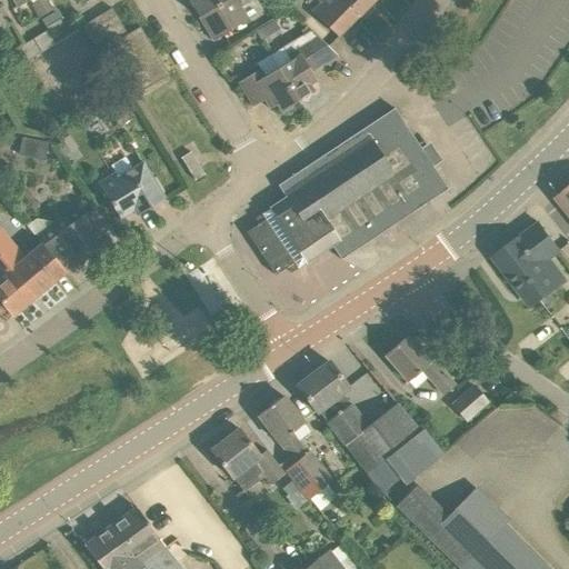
[(48,0),(41,0),(32,6),(39,18),(53,10),(48,0)]
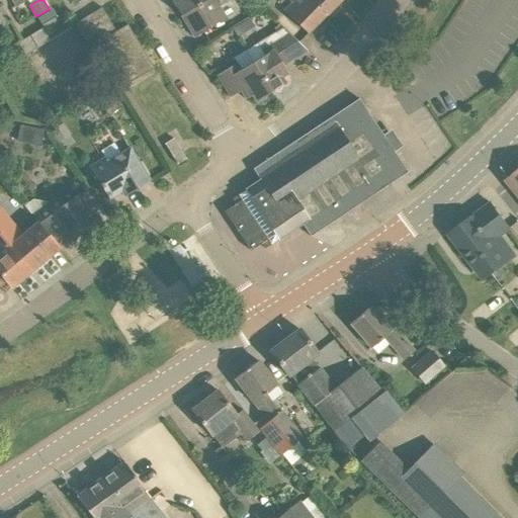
[(171,0),(181,16),(206,0),(171,0)]
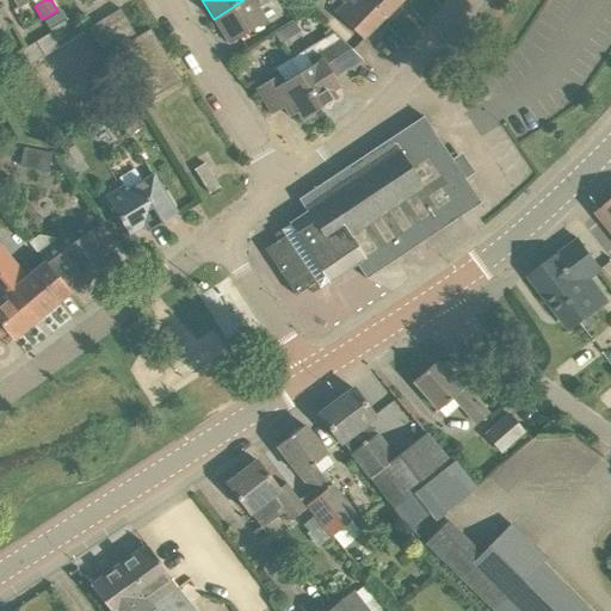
[(229,44),(267,22),(260,8),(271,1),(270,0),(244,0),(214,19),(229,44)]
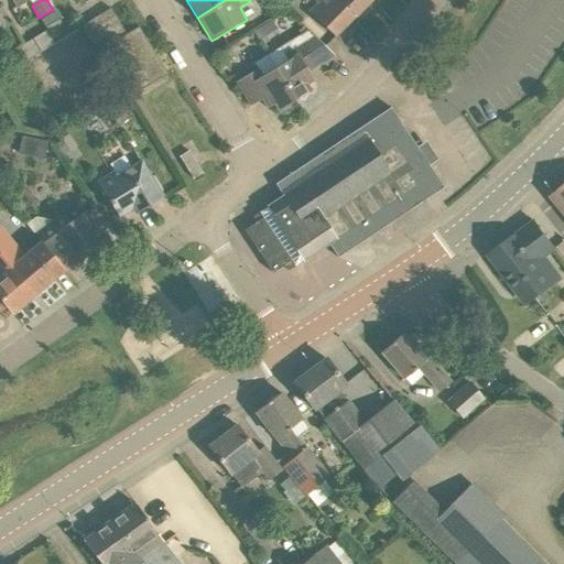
[(371,0),(313,0),(317,3),(310,11),(335,36),(371,0)]
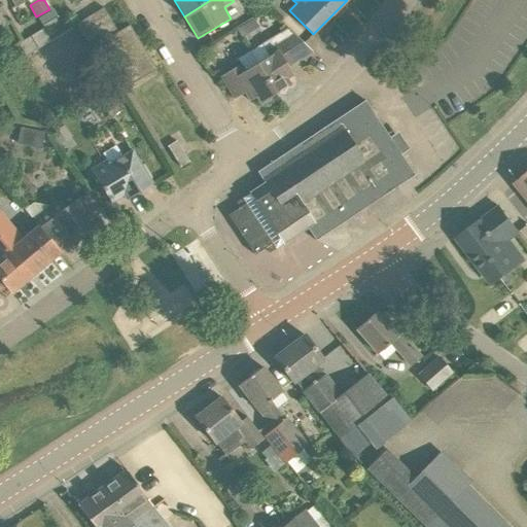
[(104,42),(130,85),(156,69),(130,26),(118,32),(104,8),(76,25),(92,49),(104,42)]
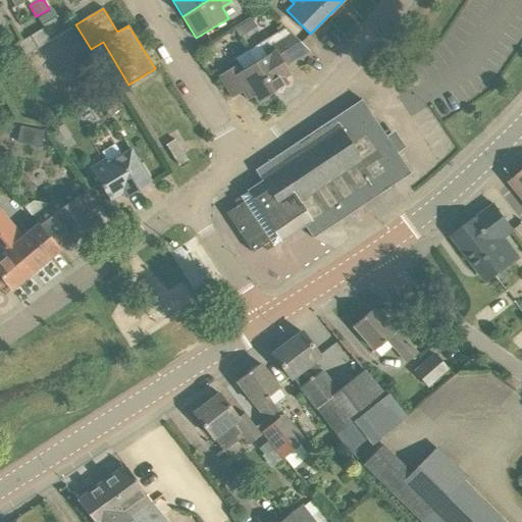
[(46,32),(58,24),(50,10),(38,17),(46,32)]
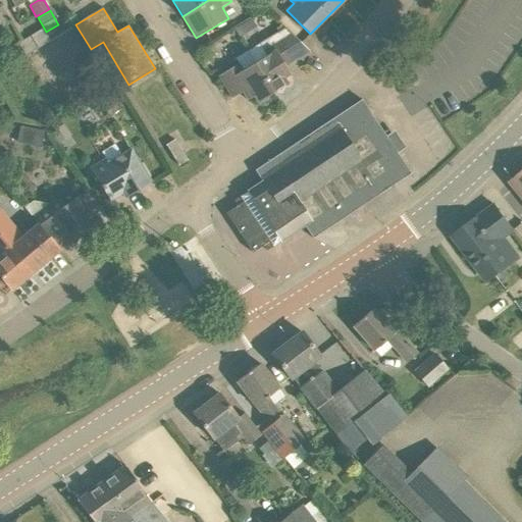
[(251,31),(246,22),(236,29),(240,37),(251,31)]
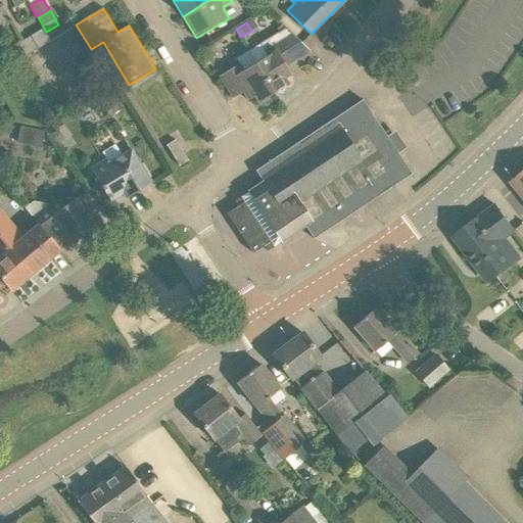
[(286,65),(311,51),(286,28),(259,44),(267,56),(255,63),(274,94),(289,85),(285,79),(291,75),(286,65)]
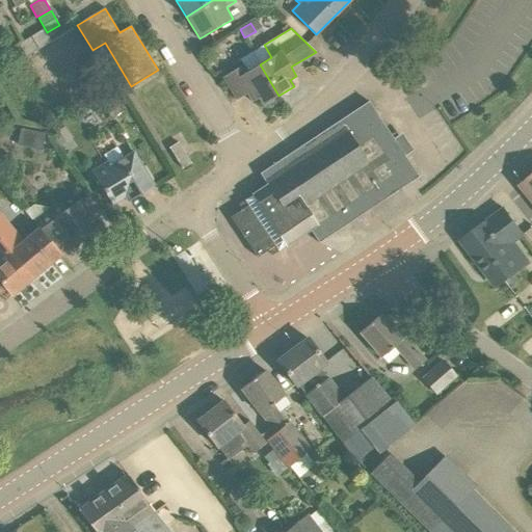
[(44,29),(19,45),(26,57),(51,42),(44,29)]
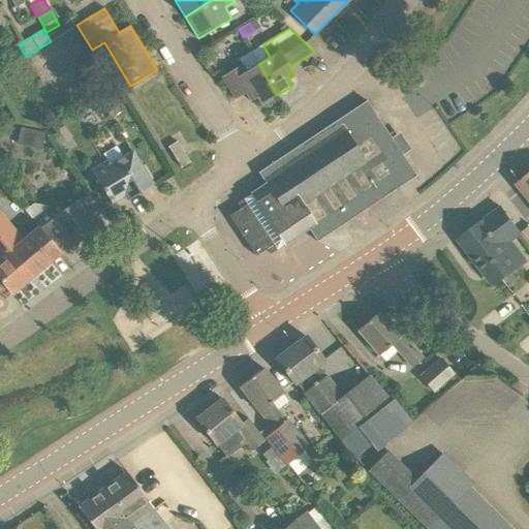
[(261,104),(277,95),(258,64),(244,73),(240,66),(222,76),(236,99),(246,93),(251,101),(257,98),(261,104)]
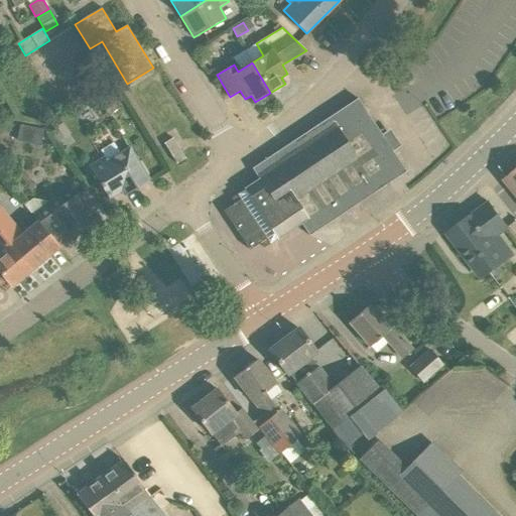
[(347,141),(332,119),(331,117),(252,168),(259,178),(244,188),(244,189),(231,199),(235,204),(224,211),(250,250),(261,243),(264,248),(277,239),(278,240),(382,170),(368,149),(372,146),(362,131),(347,141)]
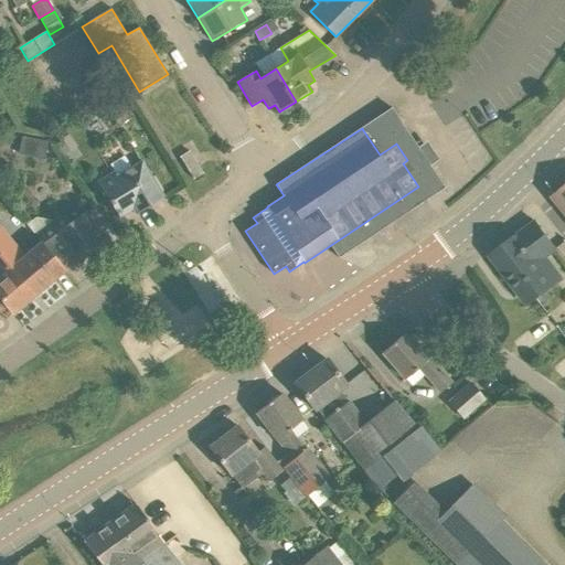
[(77,147),(70,135),(55,145),(63,157),(77,147)]
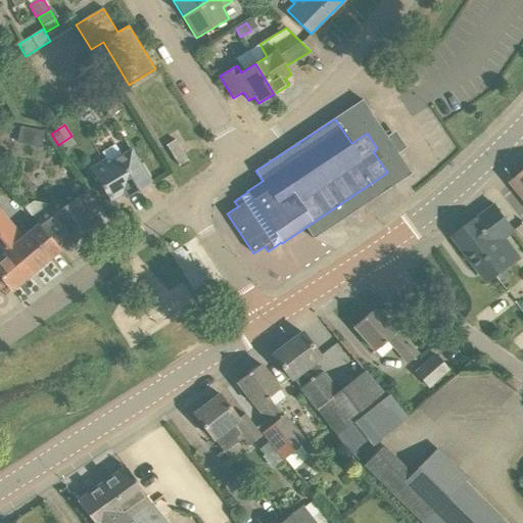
[(45,132),(36,130),(33,146),(41,148),(45,132)]
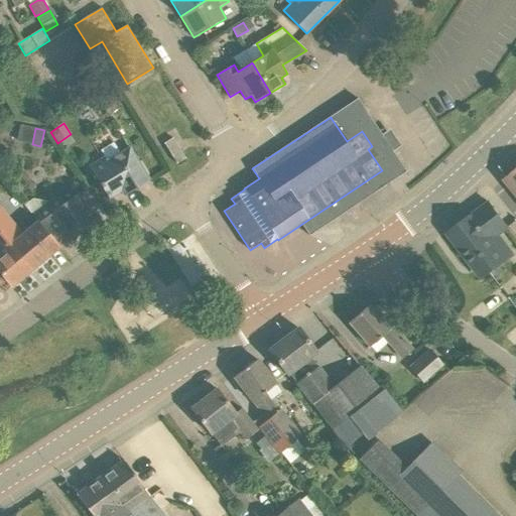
[(185,158),(181,152),(172,138),(164,143),(177,164),(185,158)]
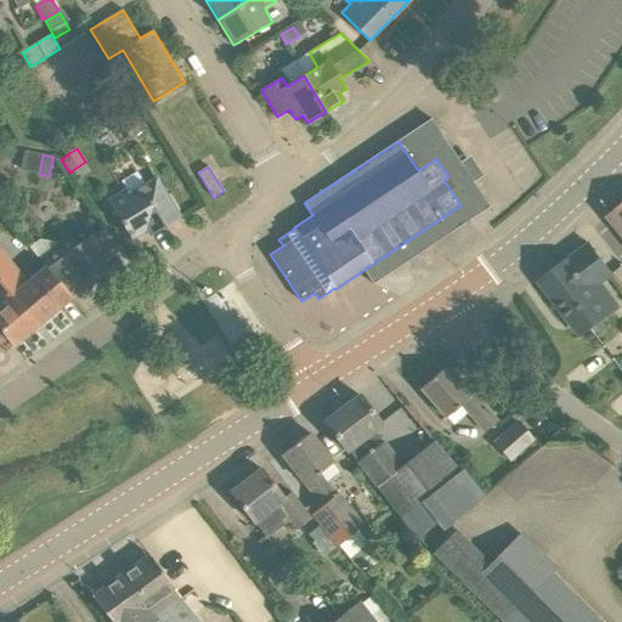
[(107,201),(131,239),(151,227),(154,233),(181,218),(157,177),(128,194),(125,188),(107,201)]
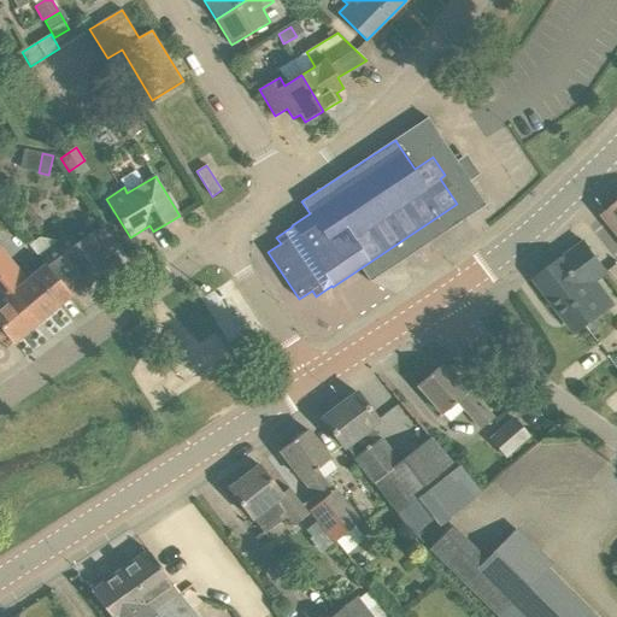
[(616,205),(605,215),(616,230),(616,205)]
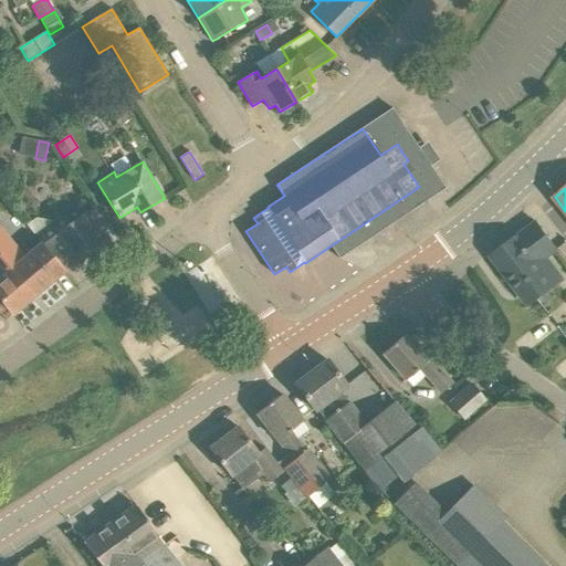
[(105,241),(85,213),(72,222),(65,212),(52,222),(51,221),(34,234),(40,243),(41,242),(65,271),(64,269),(65,269),(61,263),(73,253),(79,261),(105,241)]
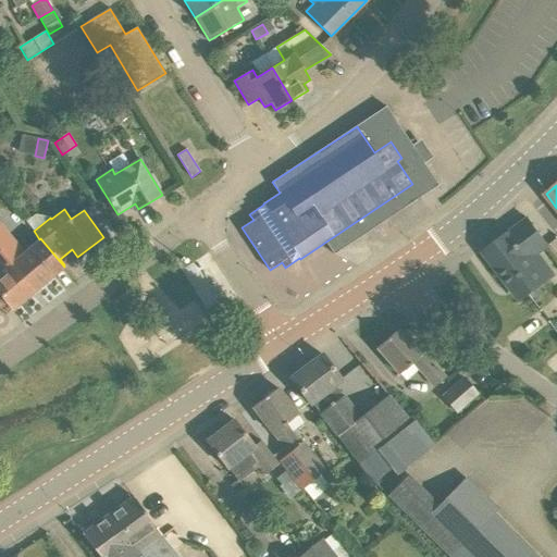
[(551,247),(542,236),(529,219),(484,252),(510,287),(514,284),(524,298),(556,274),(541,255),(551,247)]
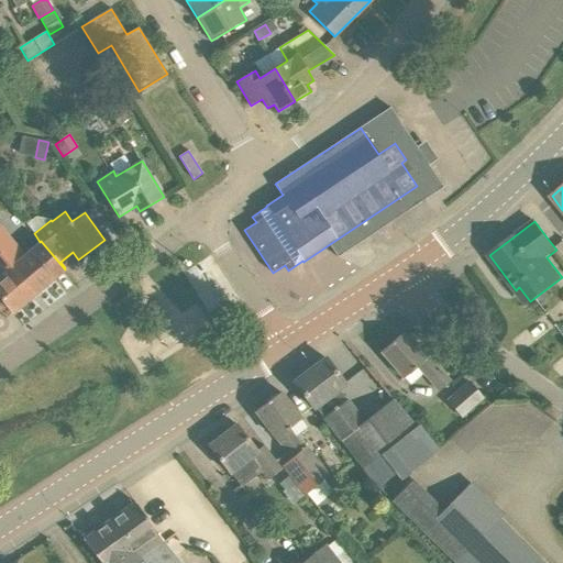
[(41,241),(40,242),(24,254),(0,224),(0,252),(35,294),(65,269),(41,241)]
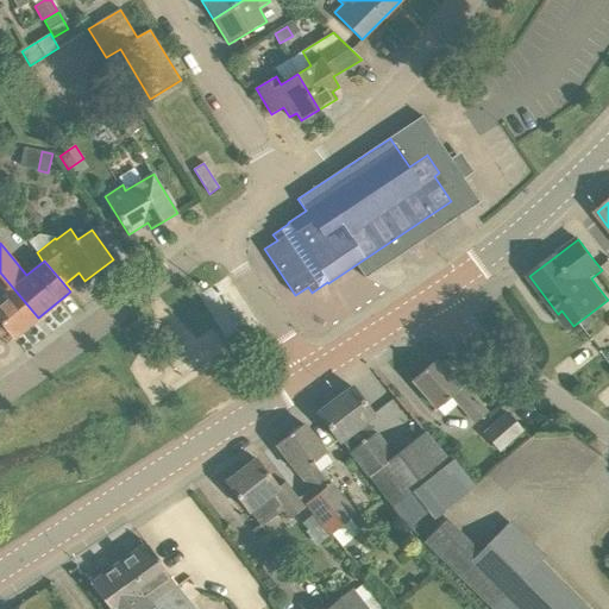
[(0,321),(14,338),(38,318),(0,272),(0,321)]
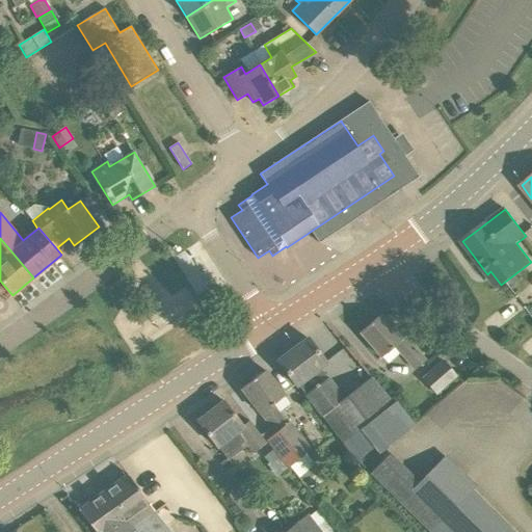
[(414,371),(425,361),(416,350),(417,350),(405,337),(395,324),(392,327),(380,315),(360,333),(381,357),(394,347),(414,371)]
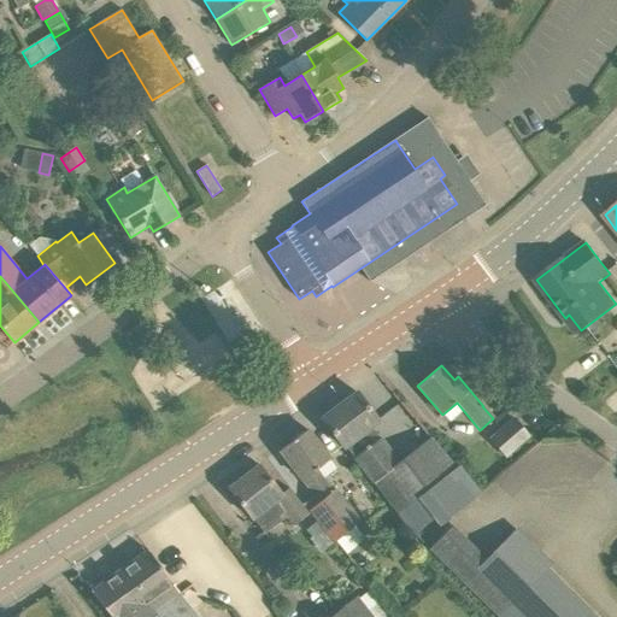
[(398,515),(413,534),(434,517),(440,526),(481,493),(459,465),(456,469),(432,438),(430,439),(418,423),(409,432),(419,446),(399,462),(381,438),(380,439),(372,430),(381,424),(357,393),(322,419),(346,451),(347,450),(354,458),(353,459),(372,485),(375,483),(398,515)]
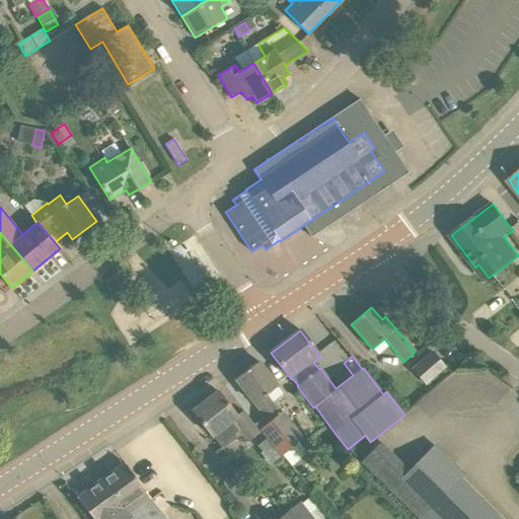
[(424,385),(430,380),(445,367),(433,353),(412,371),(424,385)]
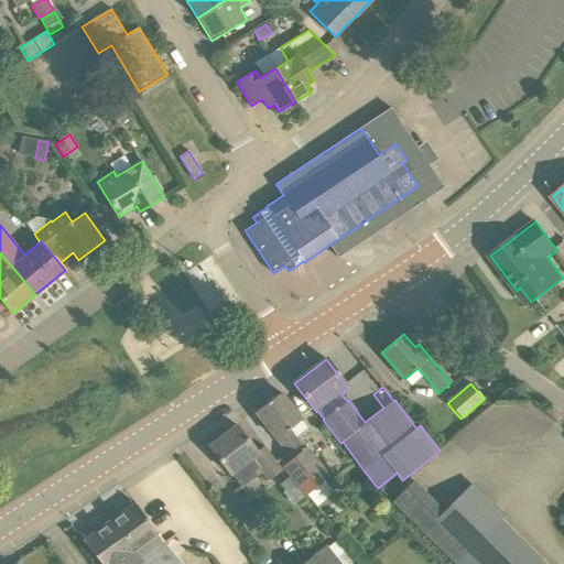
[(290,430),(302,421),(281,393),(256,412),(288,454),(278,462),(305,498),(307,496),(315,507),(331,496),(321,484),(329,476),(307,447),(305,449),(290,430)]
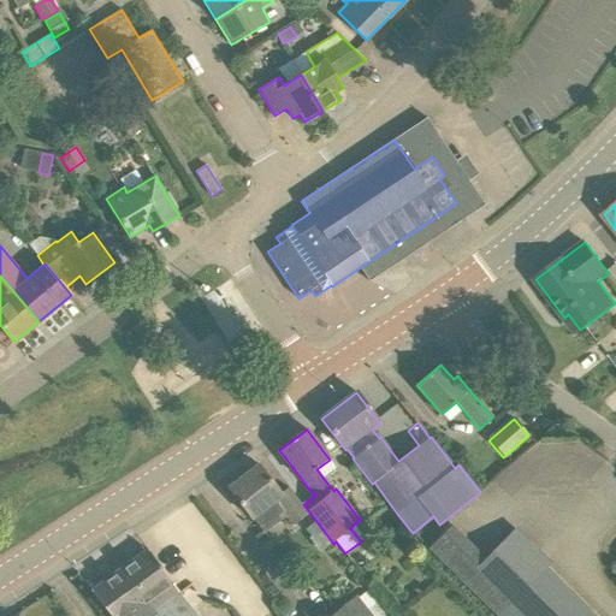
[(282,495),(274,484),(260,466),(229,489),(252,517),(264,532),(285,516),(294,526),(308,514),(289,489),(282,495)]
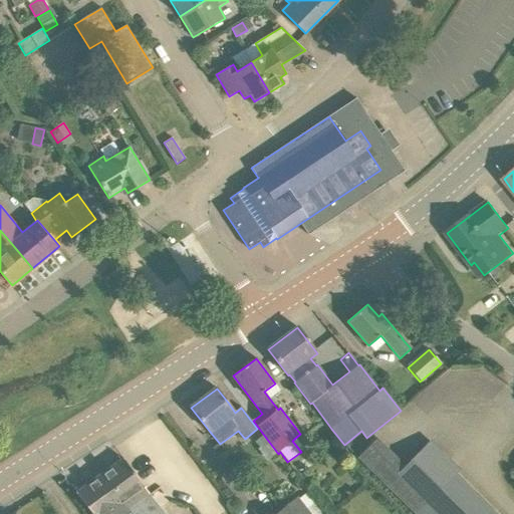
[(123,459),(76,493),(87,509),(91,513),(133,513),(131,512),(152,497),(123,459)]
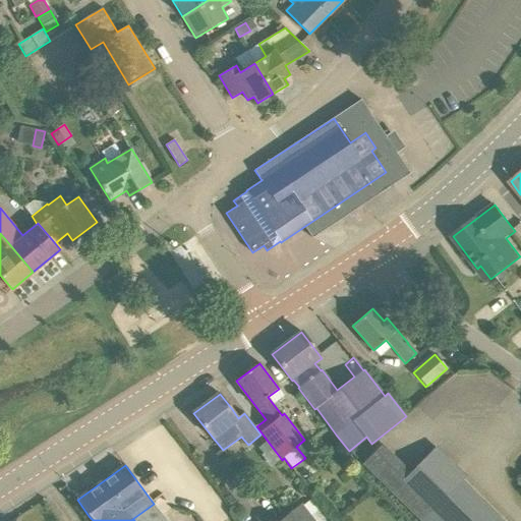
[(502,520),(462,481),(421,520),(502,520)]
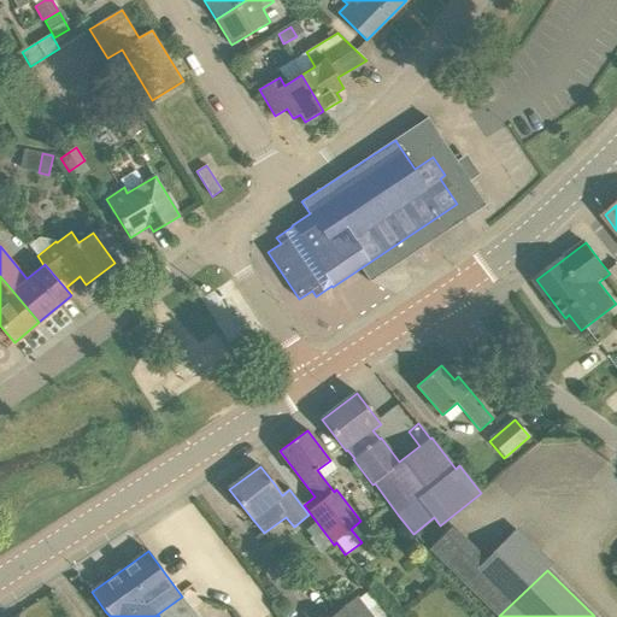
[(372,616),(357,597),(330,616),(372,616)]
